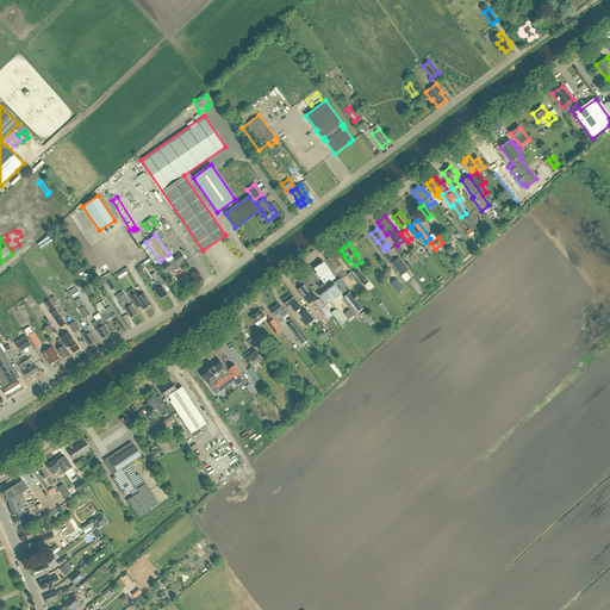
[(186,260),(180,254),(161,267),(166,274),(186,260)]
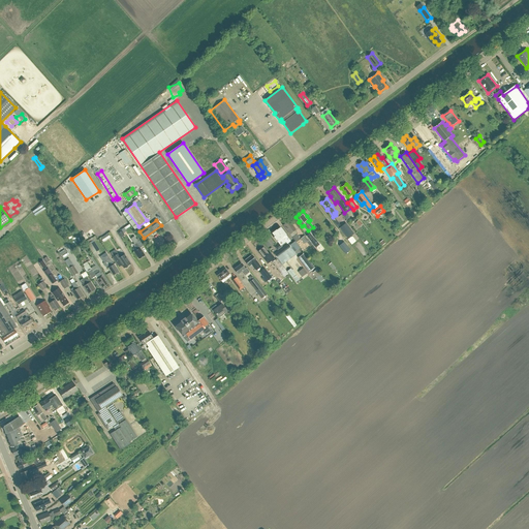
[(298,231),(289,221),(283,225),(291,237),(291,236),(293,239),(297,242),(300,239),(298,236),(297,235),(298,232),(298,231)]
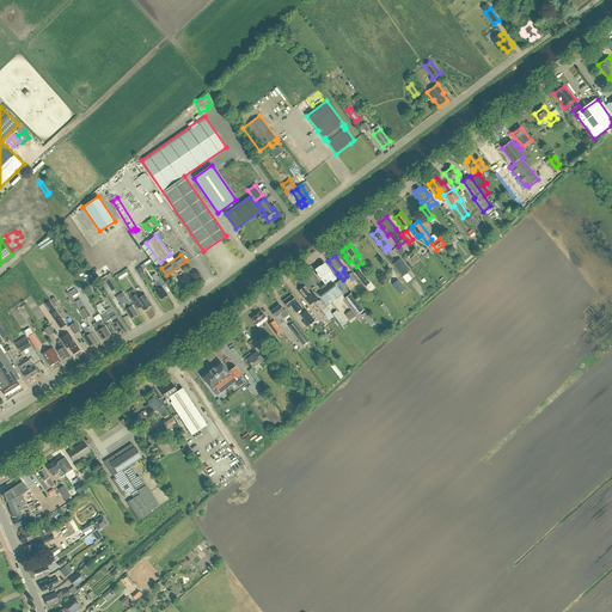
[(401,258),(392,264),(402,276),(410,270),(401,258)]
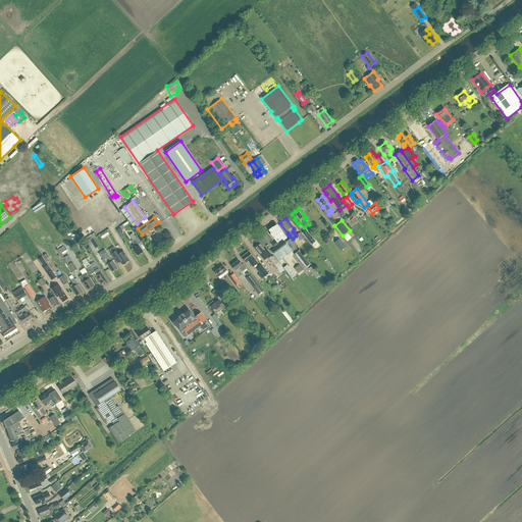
[(281,231),(276,224),(268,230),(271,233),(270,233),(273,239),(275,241),(271,244),(273,247),(278,244),(277,242),(281,239),(283,241),(286,238),(281,231)]
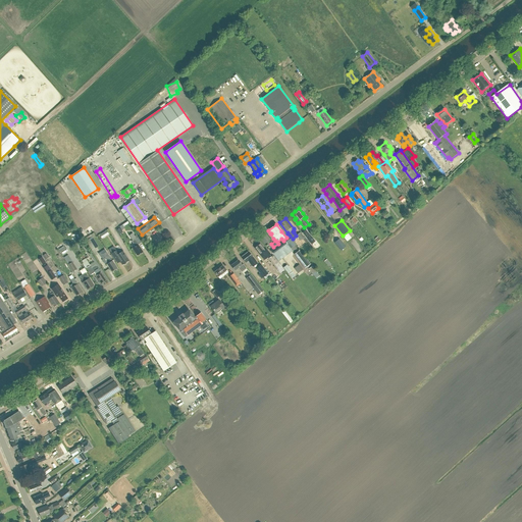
[(315,242),(306,229),(302,232),(319,255),(324,251),(316,241),(315,242)]
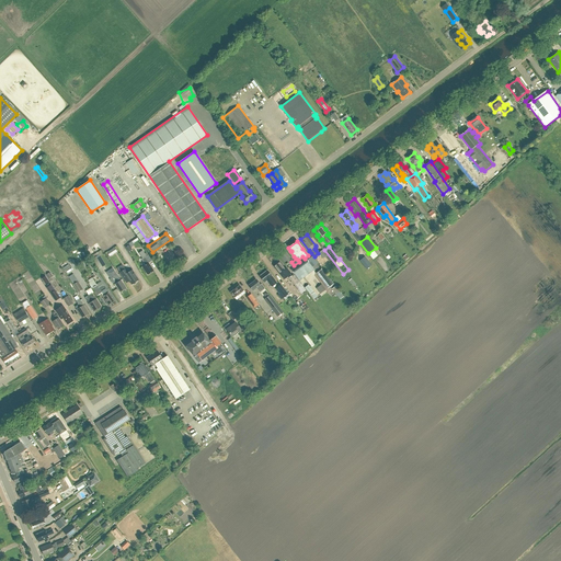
[(106,265),(96,250),(90,255),(99,270),(106,265)]
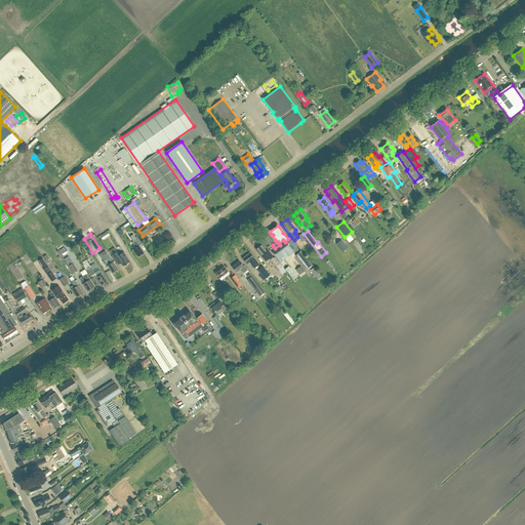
[(132,235),(131,234),(130,235),(131,236),(129,237),(132,242),(131,243),(135,248),(133,250),(138,257),(144,253),(138,246),(142,244),(136,237),(134,238),(132,235)]
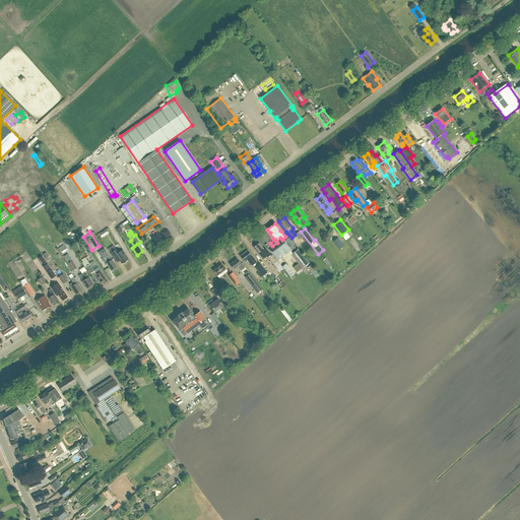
[(303,237),(299,232),(296,235),(300,240),(302,238),(305,242),(307,240),(304,236),(303,237)]
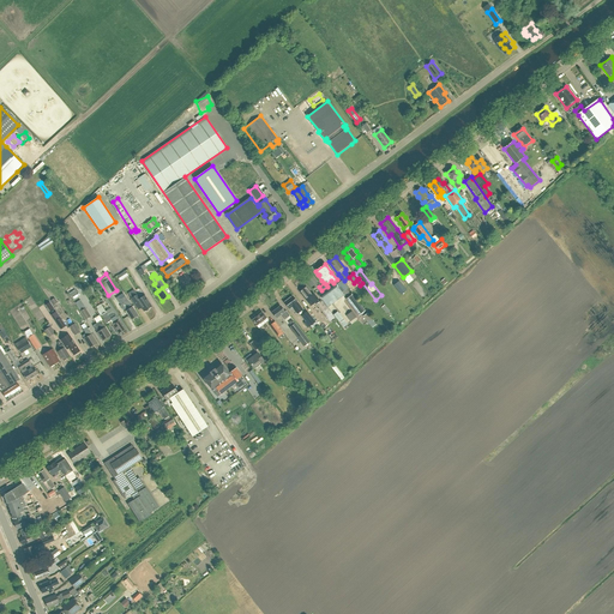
[(413,280),(409,274),(403,278),(408,284),(413,280)]
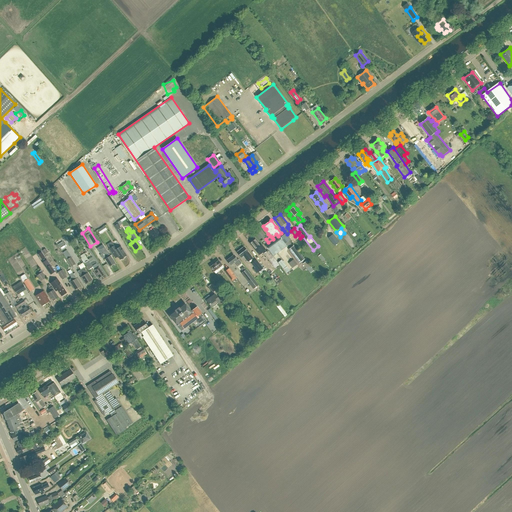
[(69,239),(68,240),(69,243),(76,240),(71,232),(66,235),(69,239)]
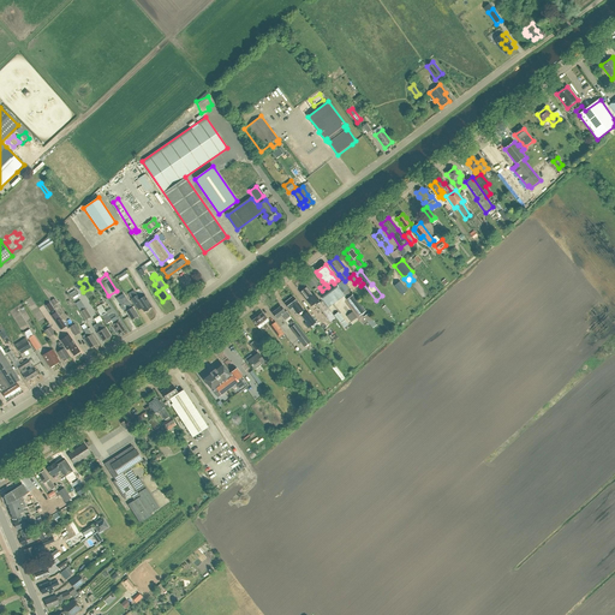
[(323,302),(328,308),(344,297),(335,284),(318,296),(323,302)]
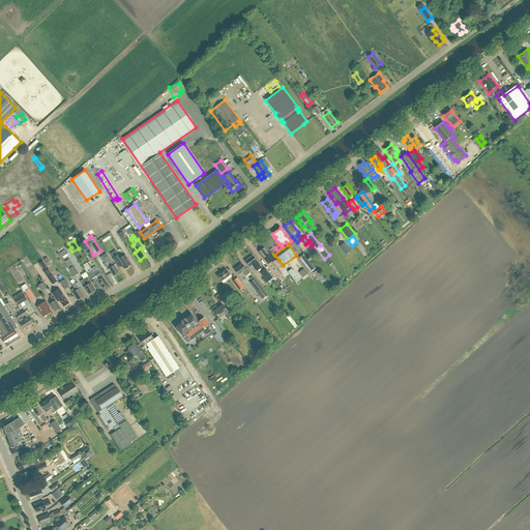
[(269,254),(264,247),(258,252),(263,259),(266,257),(268,259),(270,257),(268,255),(269,254)]
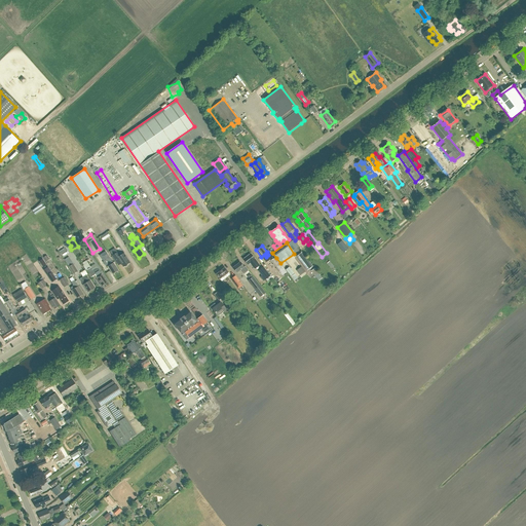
[(112,256),(118,265),(121,263),(123,267),(124,266),(125,267),(127,265),(127,264),(129,263),(123,254),(120,256),(117,252),(112,256)]
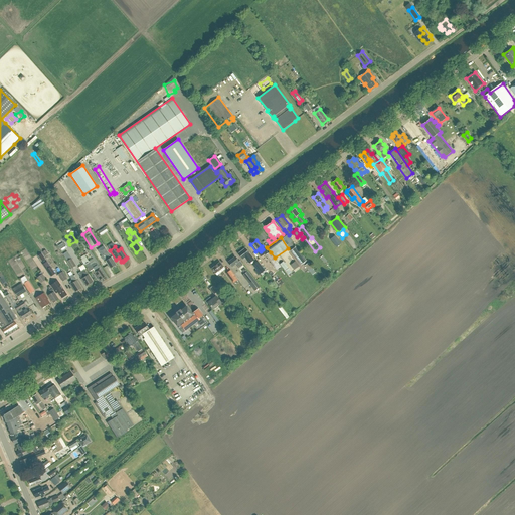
[(306,261),(296,246),(291,250),(301,265),(306,261)]
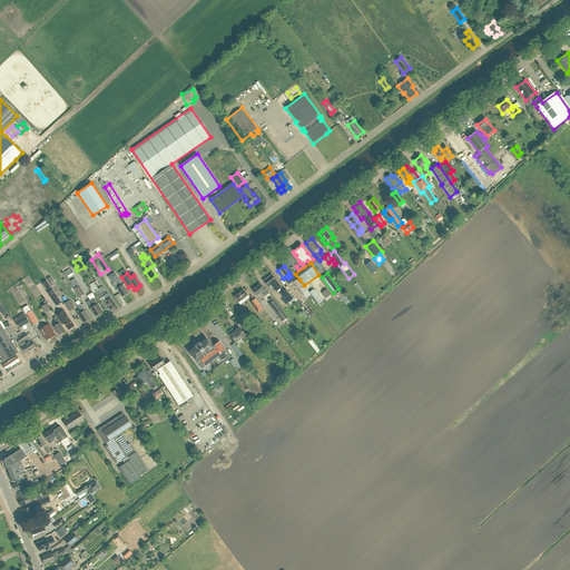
[(268,286),(269,288),(272,288),(273,287),(276,293),(281,288),(271,275),(264,281),(268,286)]
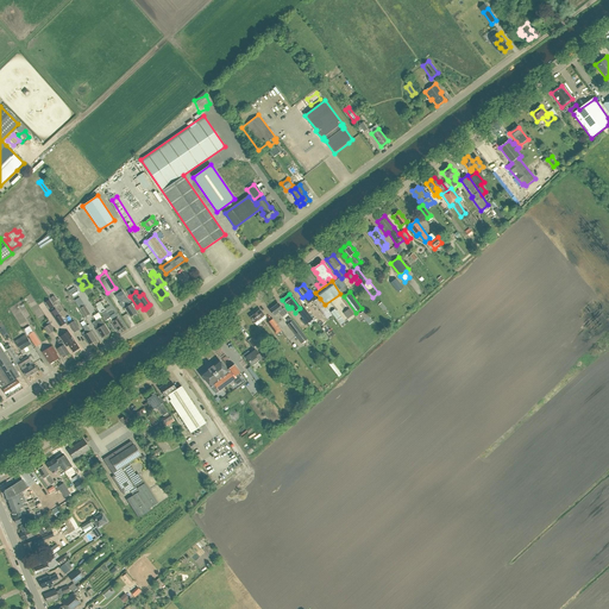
[(125,308),(130,318),(137,313),(131,305),(129,306),(123,295),(118,297),(125,308)]
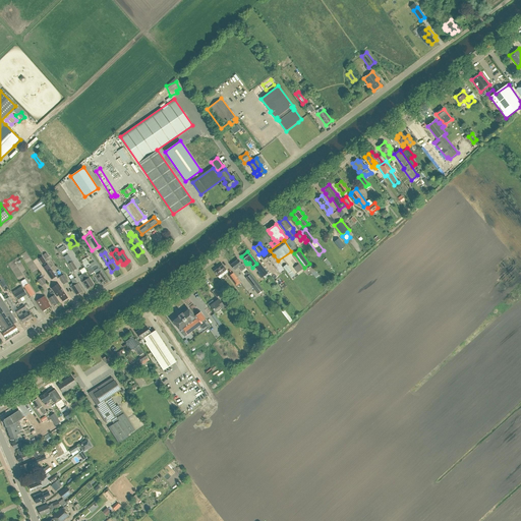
[(95,272),(85,257),(81,261),(82,263),(82,264),(85,269),(87,268),(91,275),(95,272)]
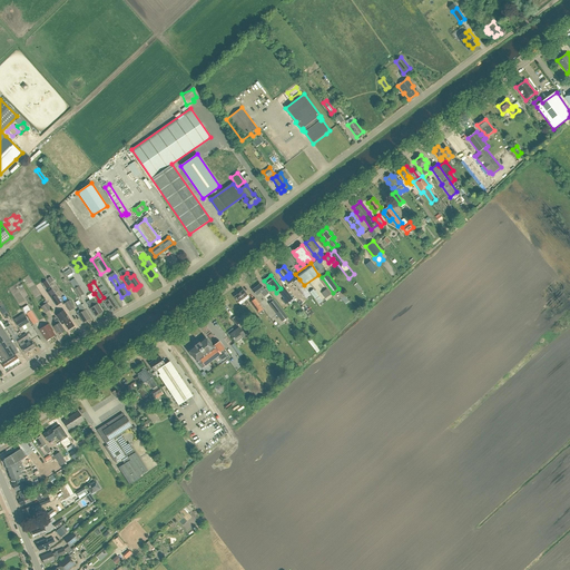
[(259,284),(252,290),(256,295),(262,292),(264,295),(266,293),(264,290),(259,284)]
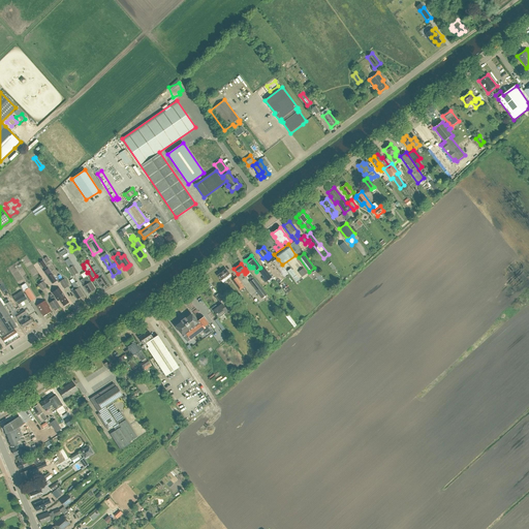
[(79,273),(73,266),(69,269),(73,276),(79,273)]
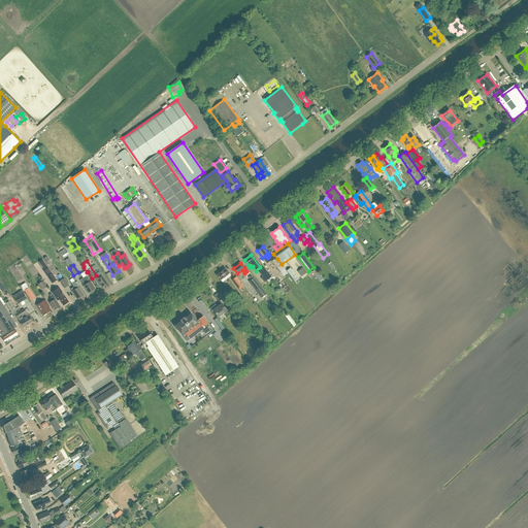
[(271,277),(264,267),(259,271),(266,282),(271,277)]
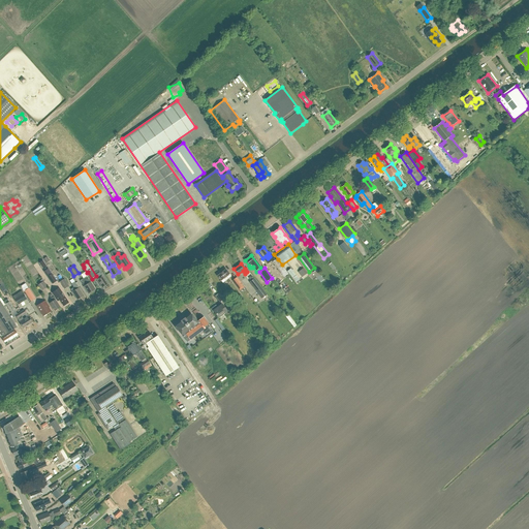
[(229,274),(226,269),(217,276),(221,280),(223,283),(231,277),(229,274)]
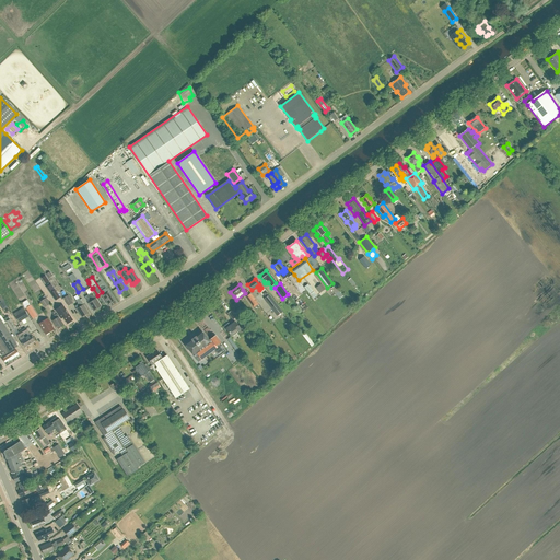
[(307,284),(304,288),(310,294),(313,291),(307,284)]
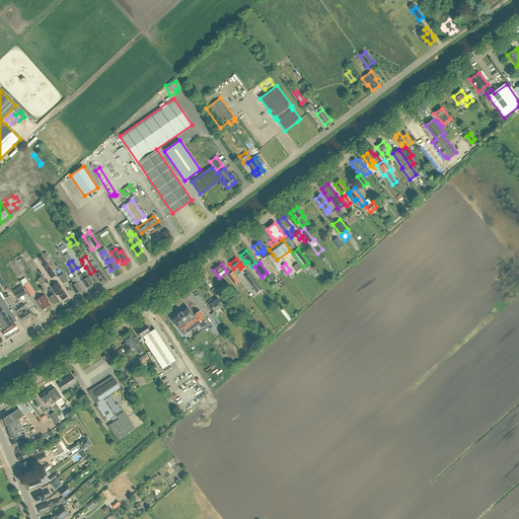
[(311,265),(307,268),(315,277),(318,275),(311,265)]
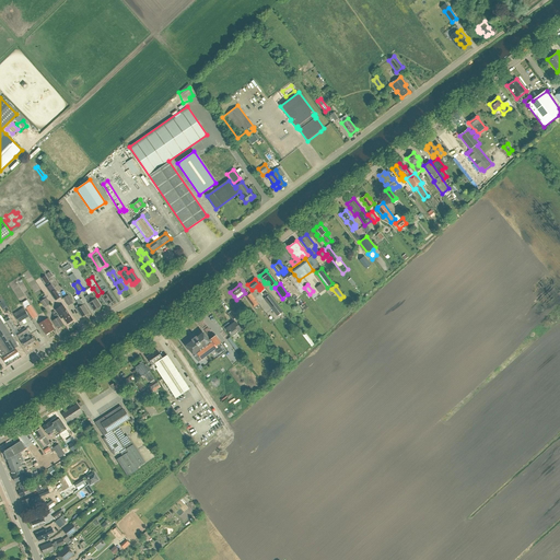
[(114,300),(106,289),(103,291),(104,293),(102,295),(106,303),(107,303),(108,304),(114,300)]
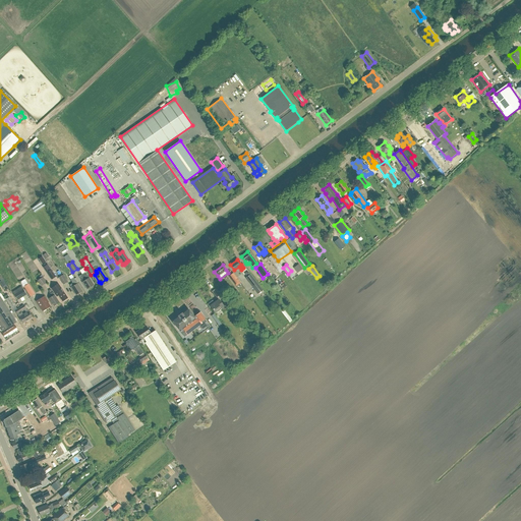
[(56,277),(51,270),(47,273),(52,280),(56,277)]
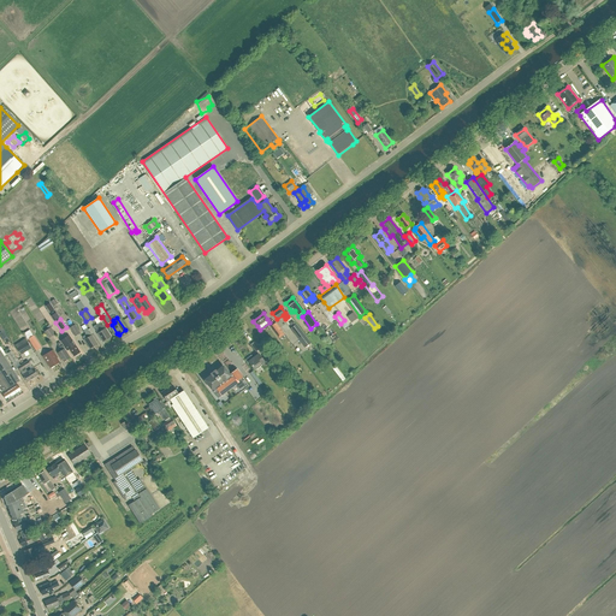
[(105,329),(101,323),(94,327),(98,333),(100,338),(101,338),(104,342),(111,337),(108,333),(106,329),(105,329)]
